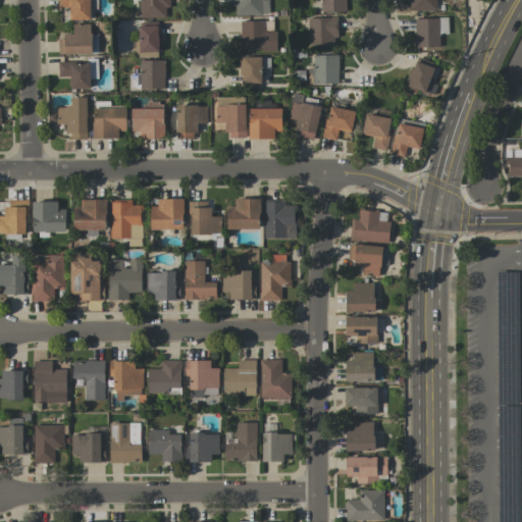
[(69,20),(95,19),(94,4),(91,4),(91,0),(58,0),(58,8),(69,8),(69,20)]
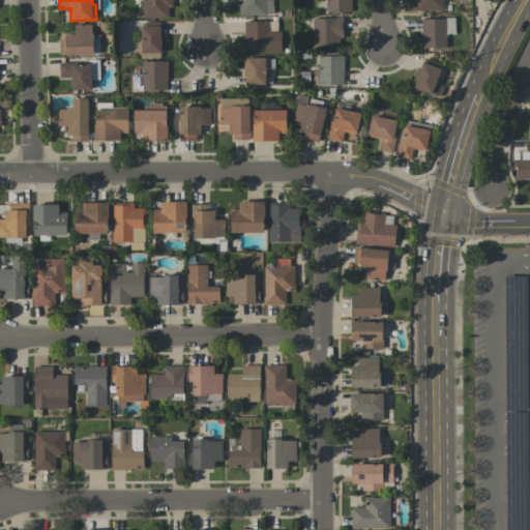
[(141,0),(142,19),(169,18),(168,8),(173,8),(172,0),(141,0)]
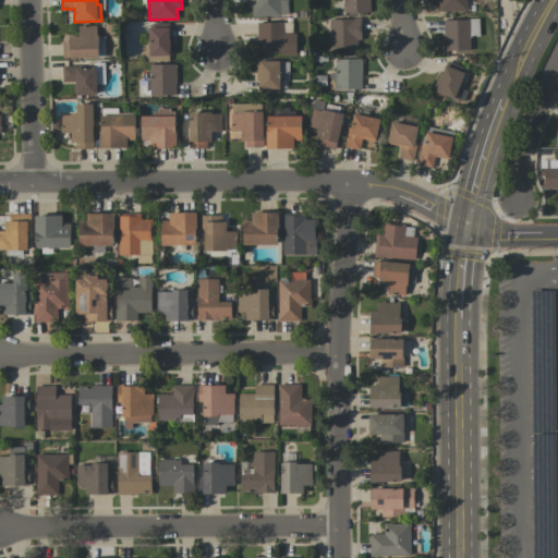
[(246,0),(247,7),(251,7),(252,16),(288,16),(287,0),(246,0)]
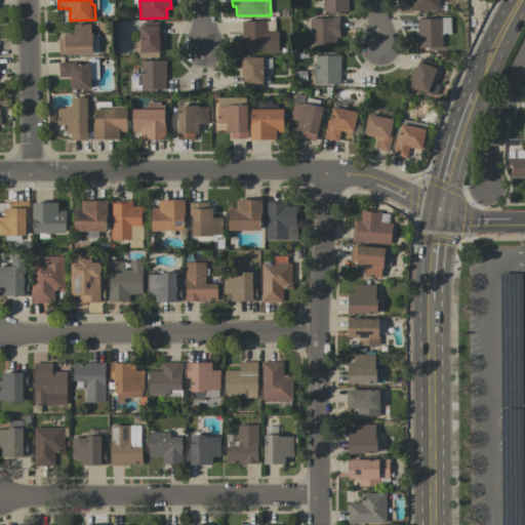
[(348,11),(347,0),(323,0),(324,12),(348,11)]
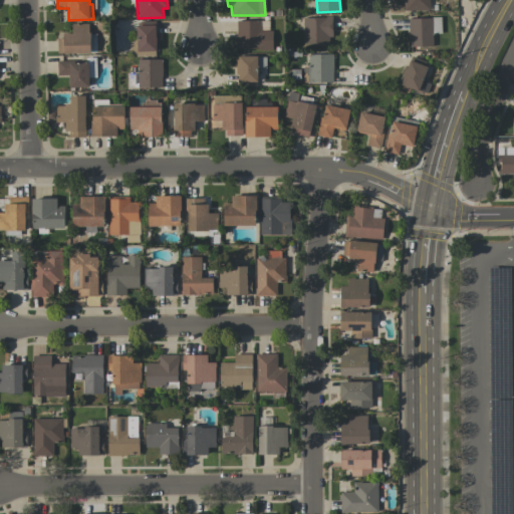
[(401,0),(402,11),(430,10),(429,0),(401,0)]
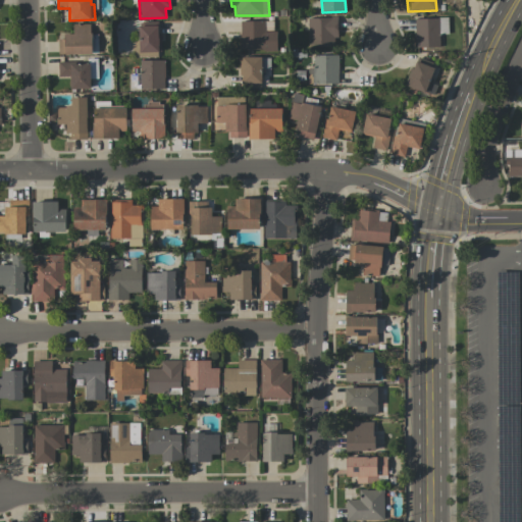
[(336,17),(308,17),(308,46),(336,46),(336,17)]
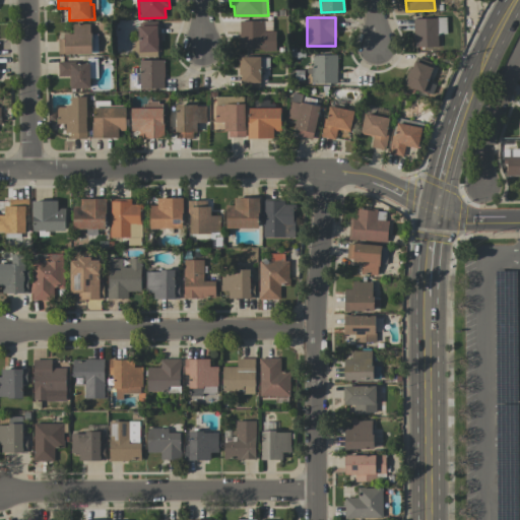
[(413,18),(413,48),(438,47),(438,35),(446,35),(446,17),(413,18)]
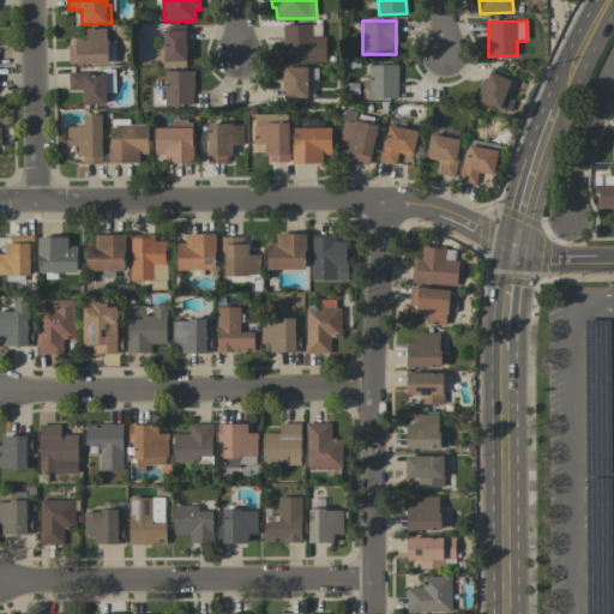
[(325,60),(325,37),(311,37),(311,25),(283,24),(282,60),(325,60)]
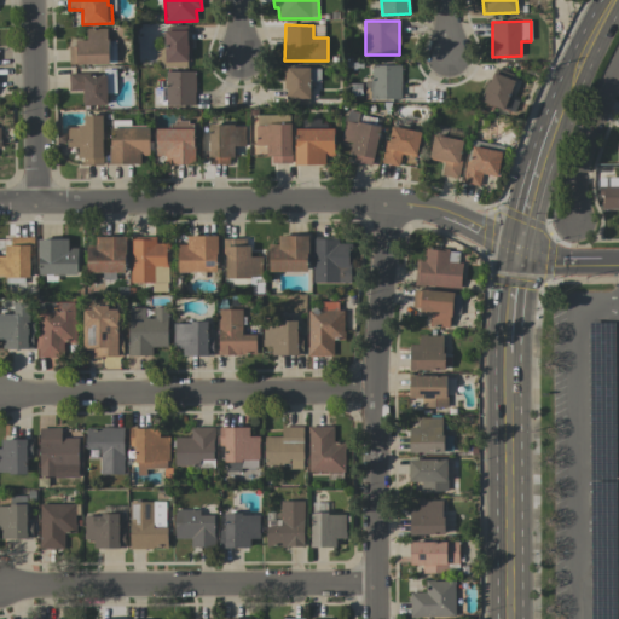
[(108,28),(87,29),(87,40),(77,40),(77,46),(69,47),(69,65),(109,64),(108,28)]
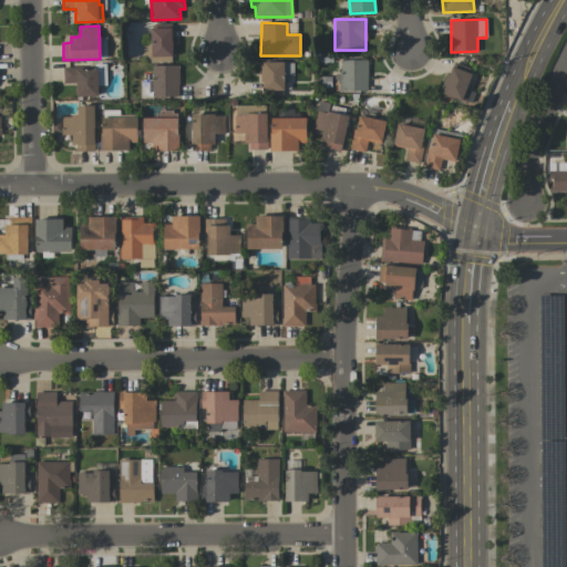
[(368,60),(340,60),(340,74),(334,74),(333,91),(367,92),(368,60)]
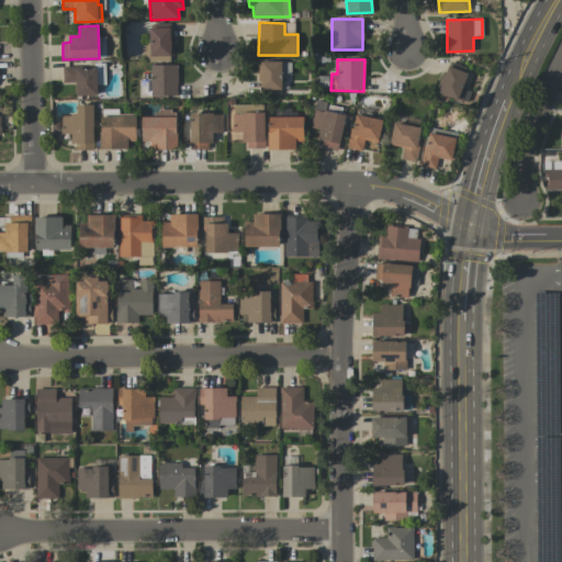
[(281,62),(258,62),(258,92),(281,92),(281,62)]
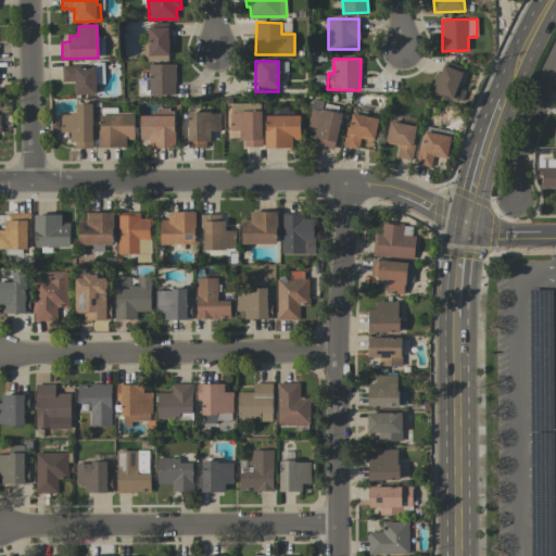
[(462,67),(442,61),(432,91),(460,101),(464,90),(455,88),(462,67)]
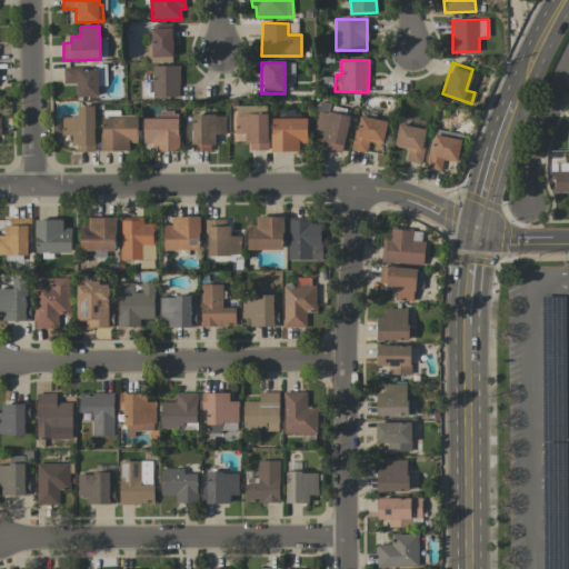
[(179,66),(152,66),(152,97),(179,97),(179,66)]
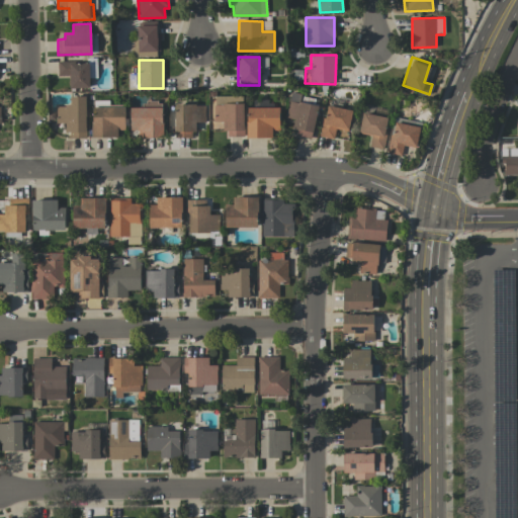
[(58,76),(69,76),(69,88),(89,88),(89,78),(96,78),(95,62),(58,63),(58,76)]
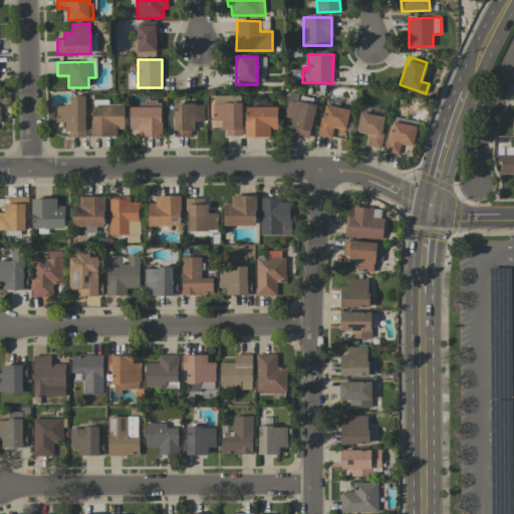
[(85,138),(86,96),(70,95),(69,106),(55,105),(55,122),(65,122),(65,137),(85,138)]
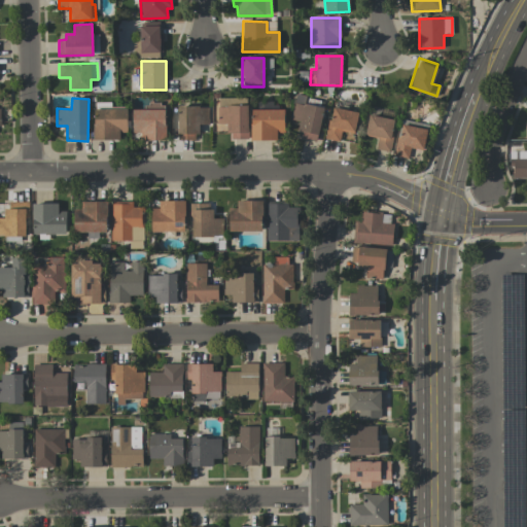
[(317,141),(324,109),(294,102),(290,120),(302,123),(299,137),(317,141)]
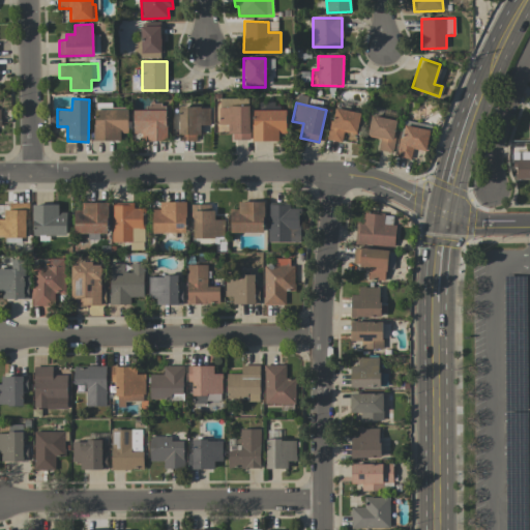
[(167,141),(167,105),(146,105),(147,110),(133,111),(134,134),(142,134),(142,141),(167,141)]
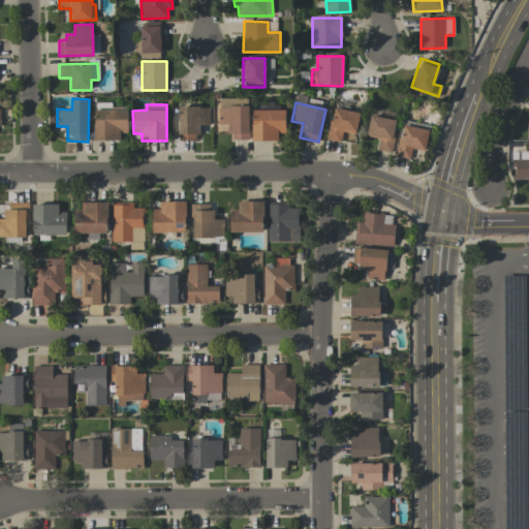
[(179,141),(198,141),(198,125),(209,125),(210,107),(180,107),(179,141)]
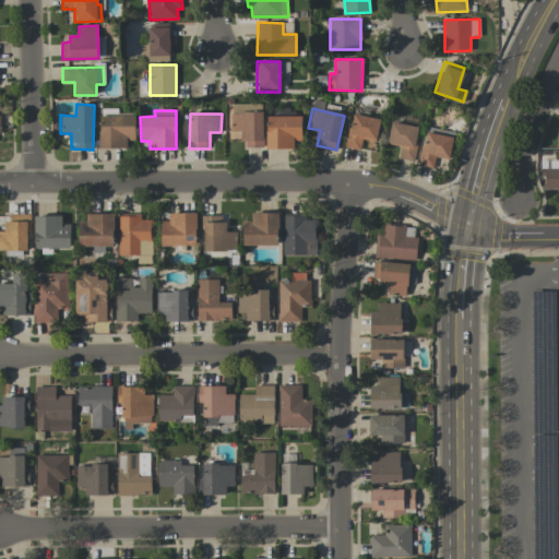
[(380,119),(352,114),(345,147),(360,150),(363,139),(376,142),(380,119)]
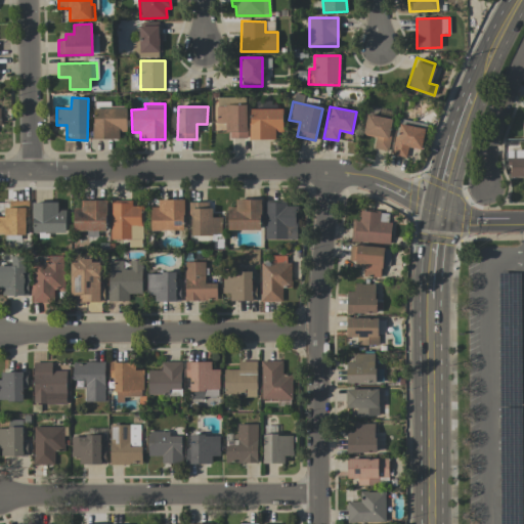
[(126,131),(127,108),(94,108),(93,139),(119,139),(119,131),(126,131)]
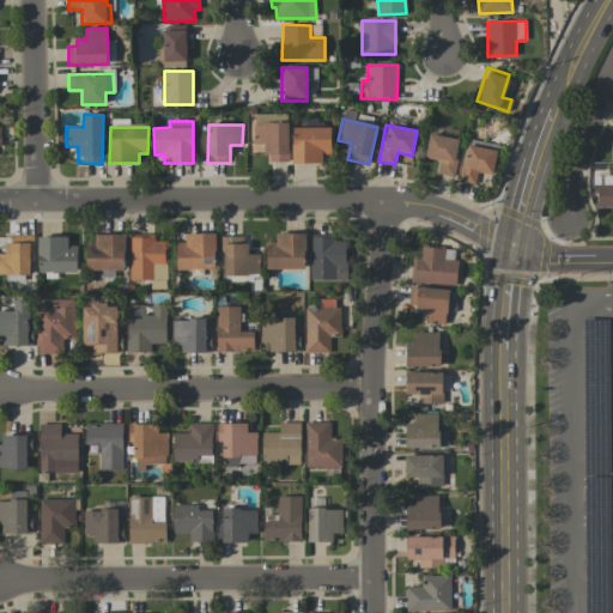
[(292,163),(322,163),(322,155),(331,155),(332,128),(293,127),(292,163)]
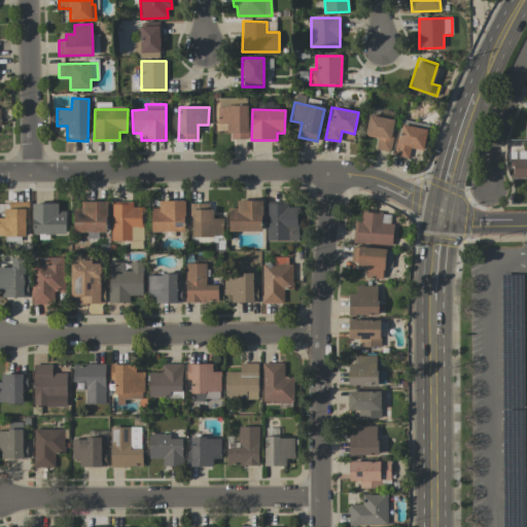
[(375,149),(389,151),(395,120),(369,115),(365,136),(377,138),(375,149)]
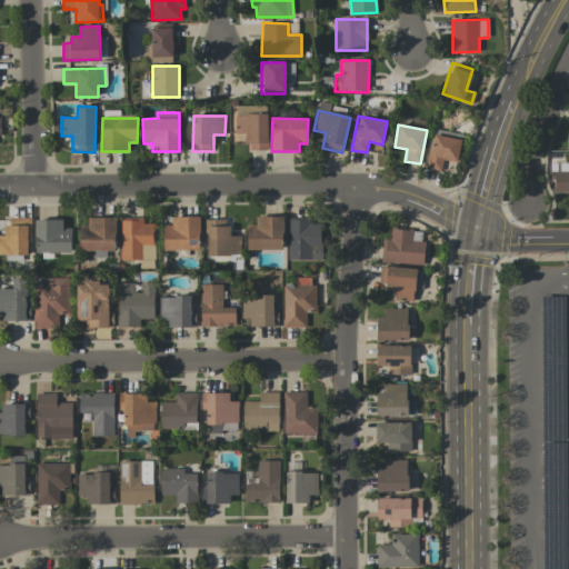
[(457,163),(461,141),(433,135),(426,168),(441,171),(443,160),(457,163)]
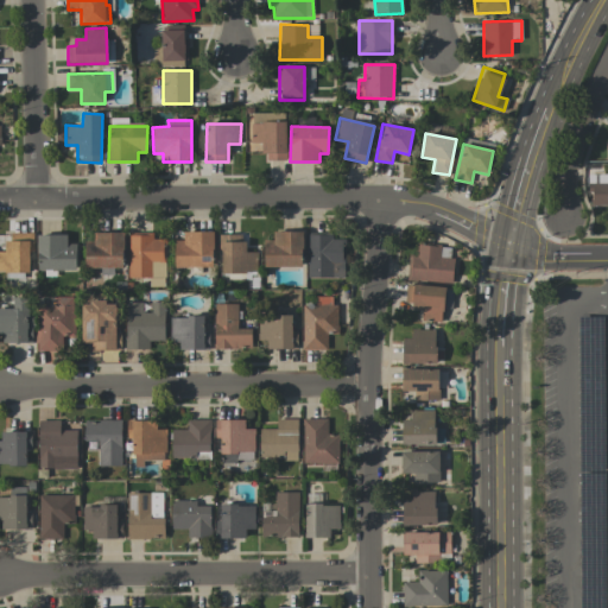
[(607,173),(589,175),(589,206),(607,204),(607,173)]
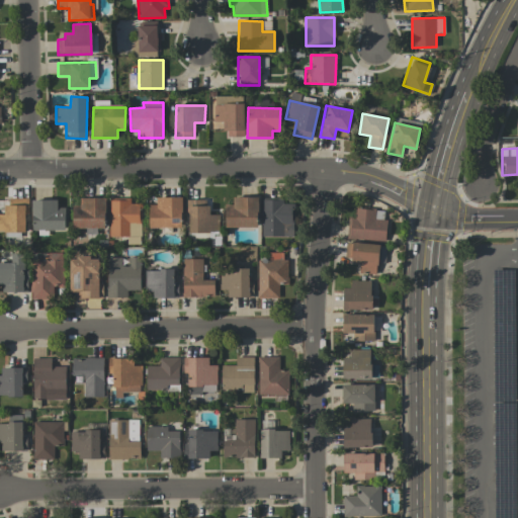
[(73,229),(105,228),(105,197),(81,198),(81,205),(73,205),(73,229)]
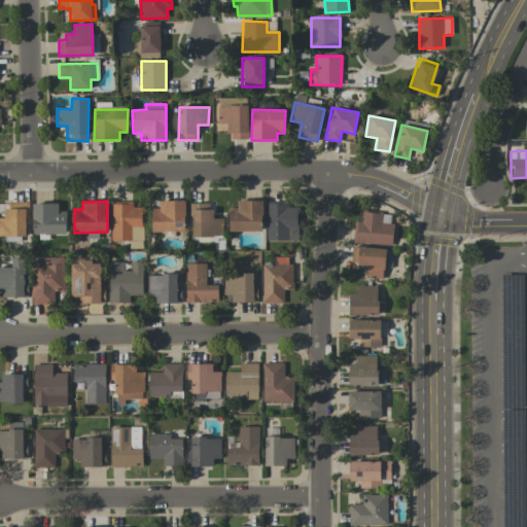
[(185,232),(184,201),(160,201),(160,208),(151,208),(152,232),(185,232)]
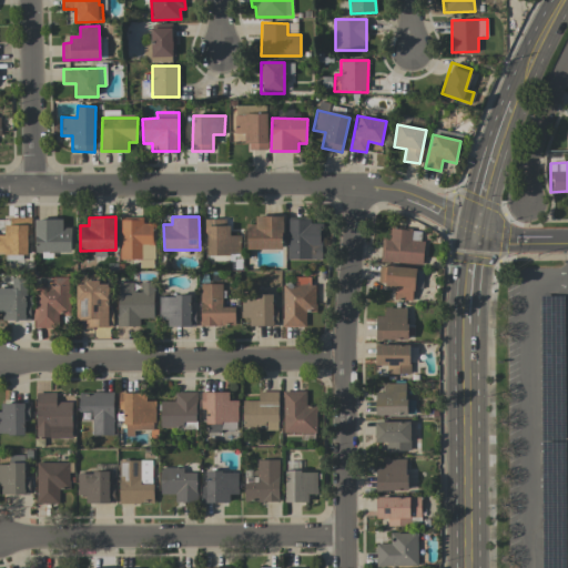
[(247,250),(283,250),(283,216),(255,216),(255,225),(247,225),(247,250)]
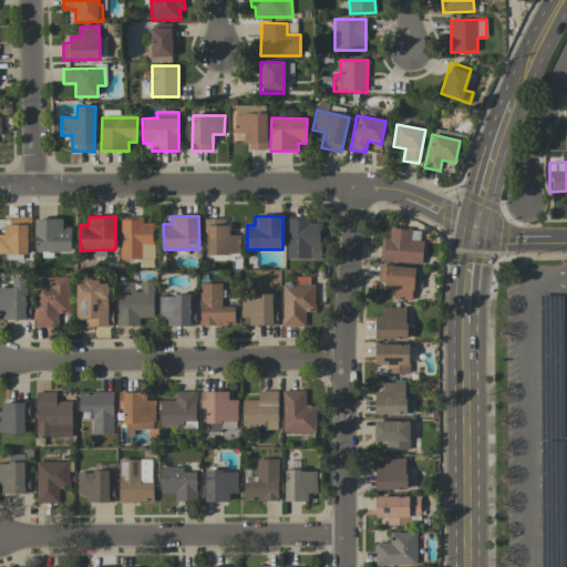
[(286,259),(321,259),(321,223),(309,223),(309,216),(287,216),(286,259)]
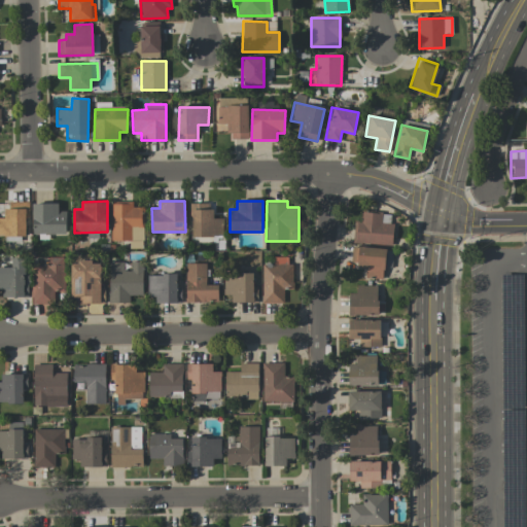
[(110,240),(143,241),(143,207),(133,207),(133,202),(111,202),(110,240)]
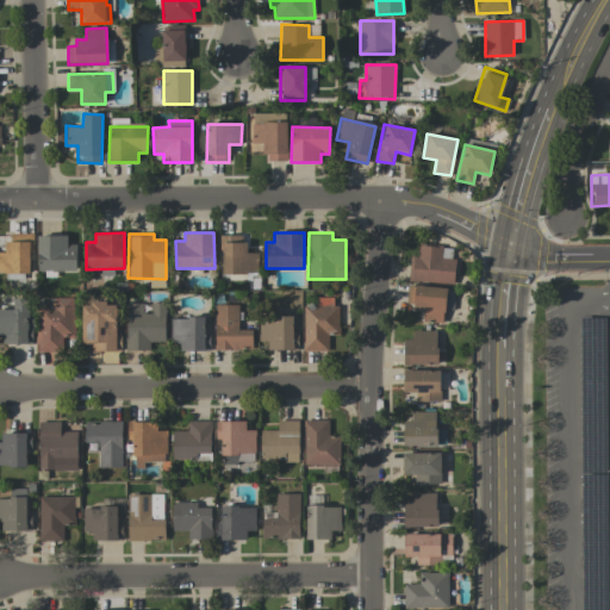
[(0,251),(0,273),(32,273),(31,235),(12,235),(12,242),(5,242),(6,253),(0,251)]
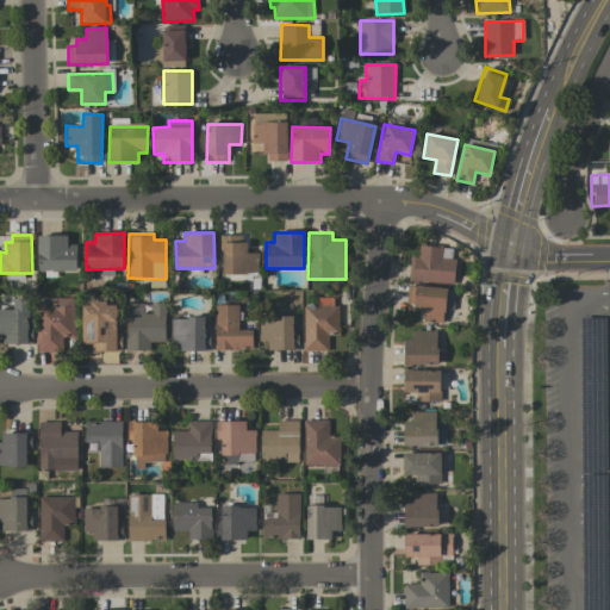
[(76,271),(76,244),(68,244),(67,235),(38,236),(38,272),(76,271)]
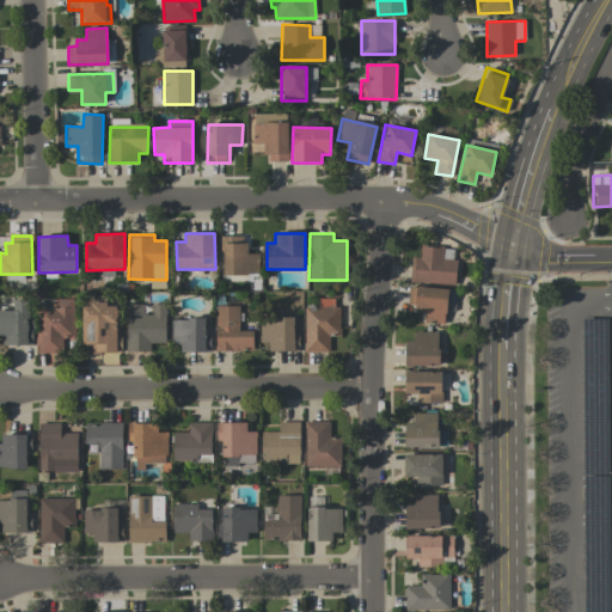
[(246,236),(219,237),(219,256),(224,256),(224,274),(258,274),(258,255),(246,255),(246,236)]
